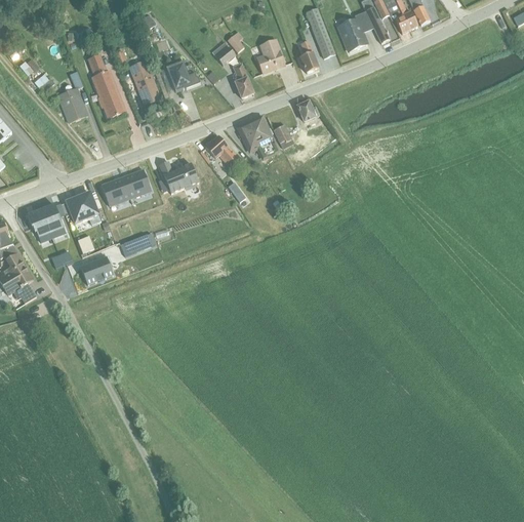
[(385,0),(390,13),(394,11),(394,12),(399,10),(394,0),(385,0)]
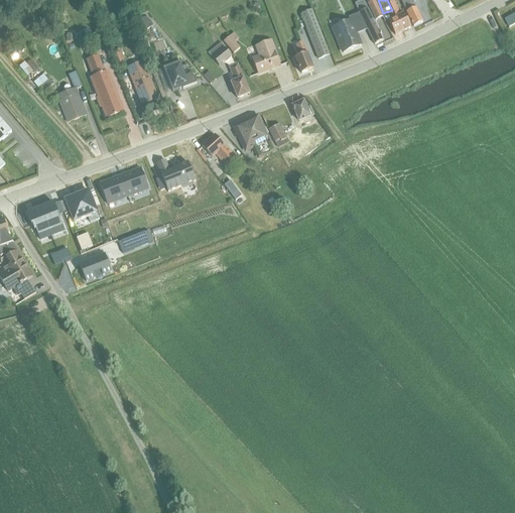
[(390,0),(394,12),(400,10),(397,0),(390,0)]
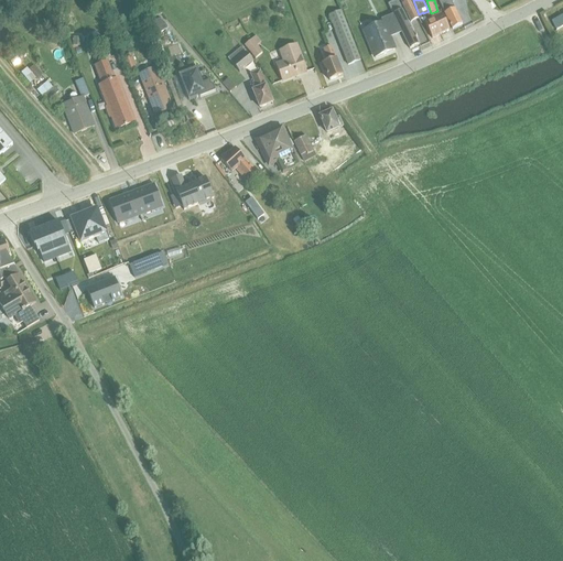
[(448,10),(454,23),(462,20),(456,7),(448,10)]
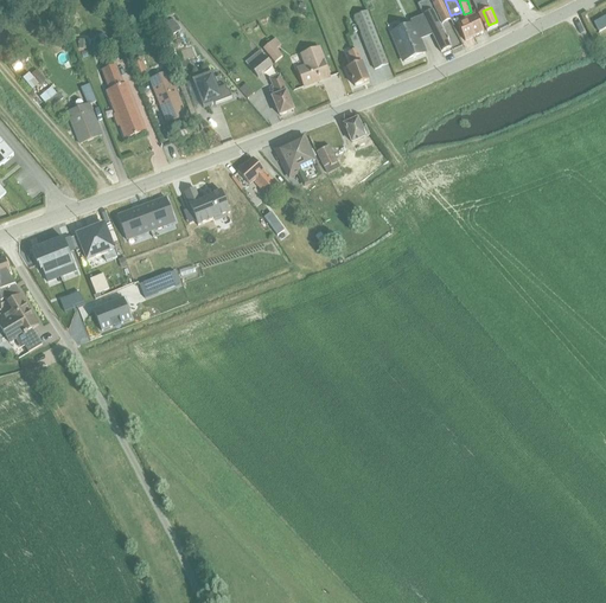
[(389,59),(368,12),(351,19),(361,42),(367,38),(378,64),(389,59)]
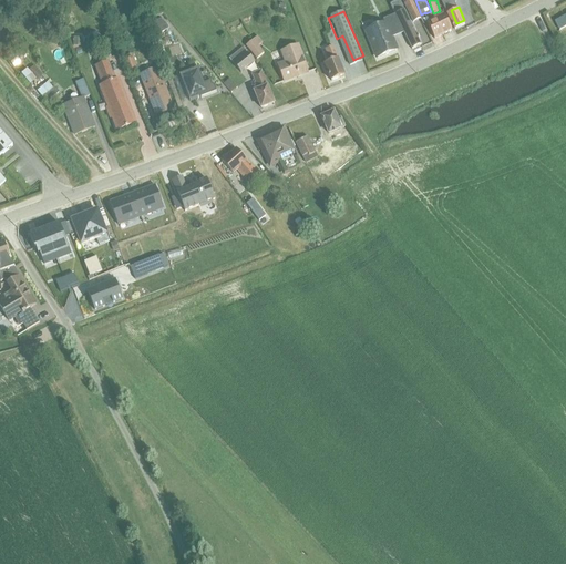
[(561,28),(565,23),(565,16),(564,12),(555,17),(561,28)]
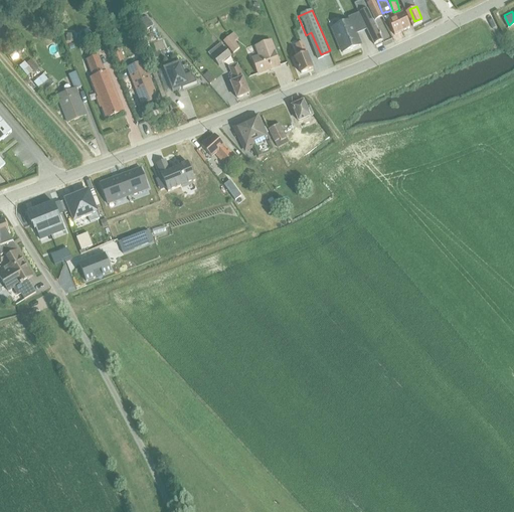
[(391,19),(396,30),(410,23),(405,13),(391,19)]
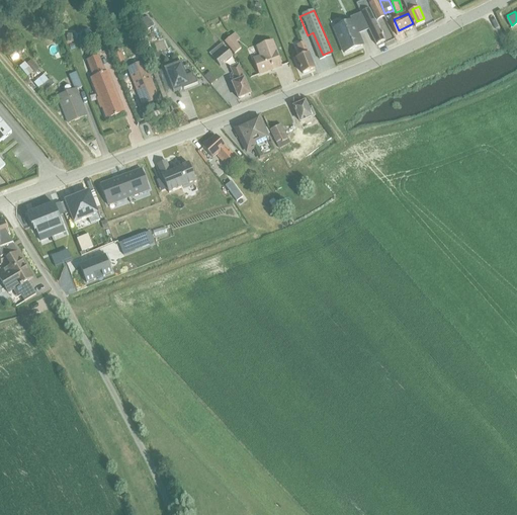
[(368,29),(374,41),(383,36),(378,24),(368,29)]
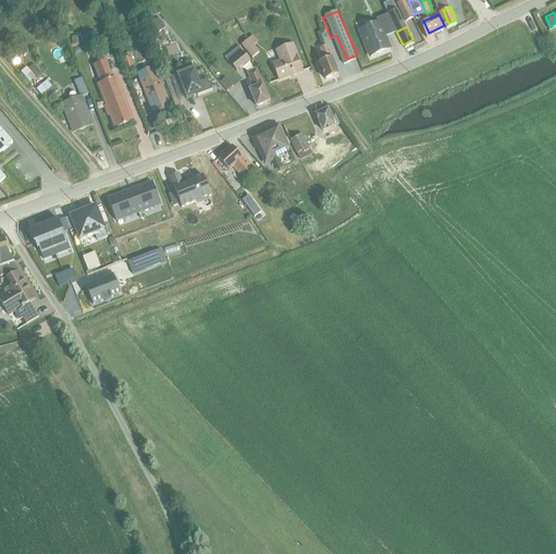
[(366,57),(378,51),(371,38),(367,40),(360,28),(354,32),(366,57)]
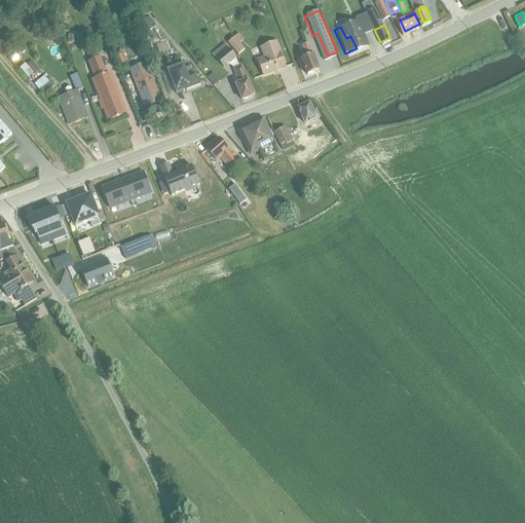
[(509,40),(514,38),(510,29),(504,31),(509,40)]
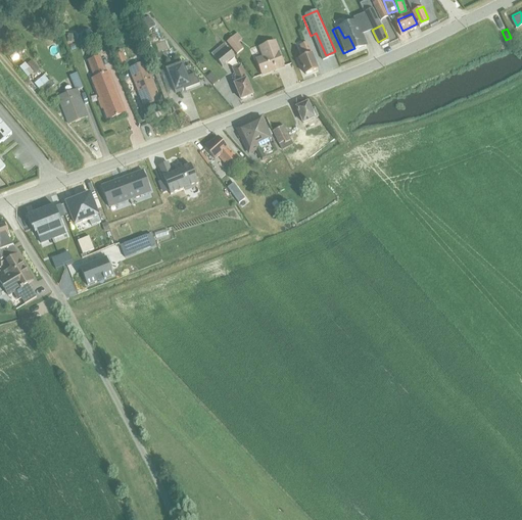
[(226,41),(238,51),(244,44),(239,40),(242,37),(235,31),(226,41)]
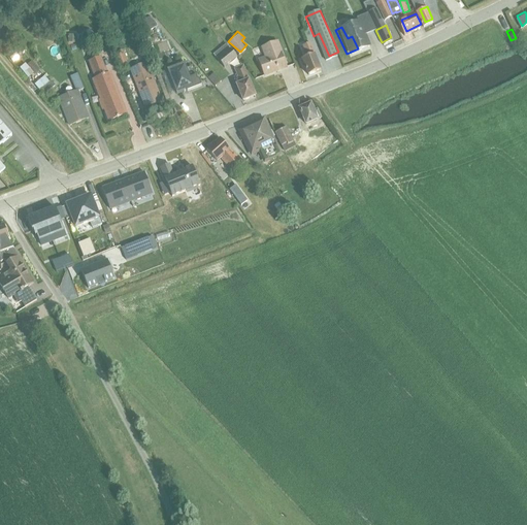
[(309,39),(301,43),(306,54),(315,51),(309,39)]
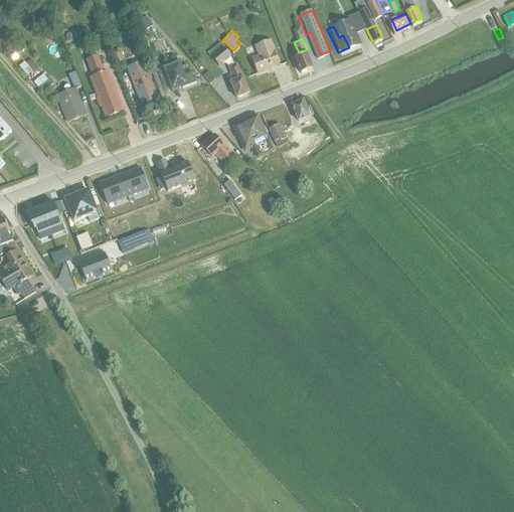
[(221,39),(207,51),(217,63),(225,56),(232,64),(238,59),(221,39)]
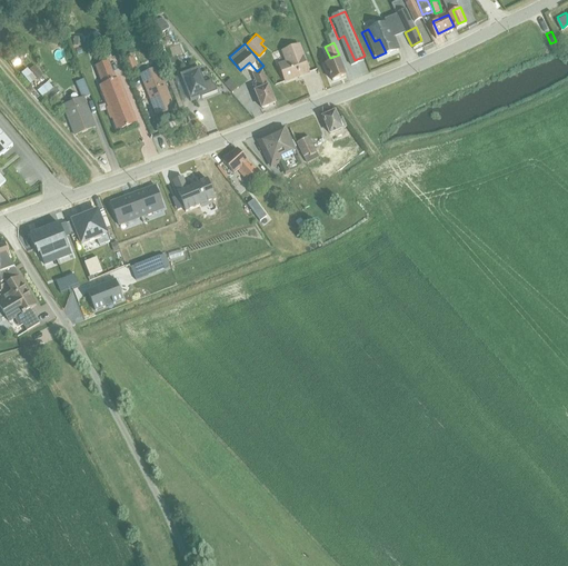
[(281,77),(305,69),(296,43),(280,50),(285,61),(277,63),(281,77)]
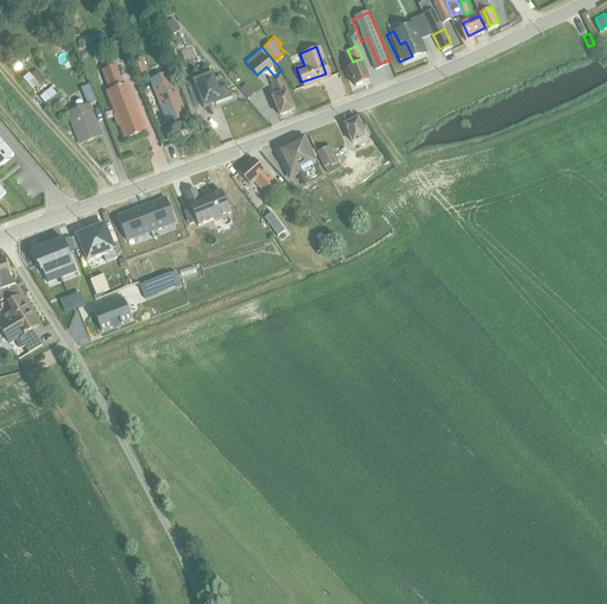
[(132,58),(138,74),(146,71),(140,55),(132,58)]
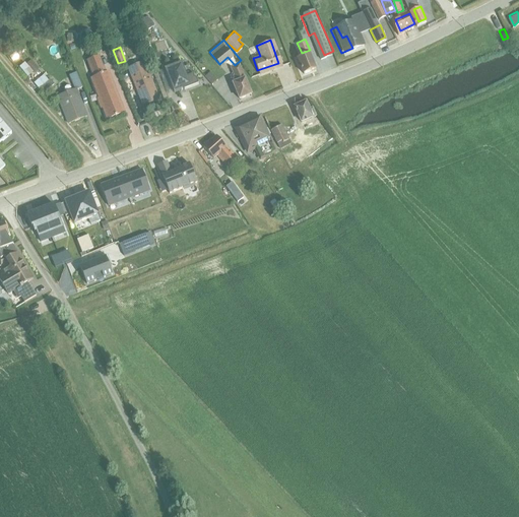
[(306,52),(296,56),(303,72),(313,67),(306,52)]
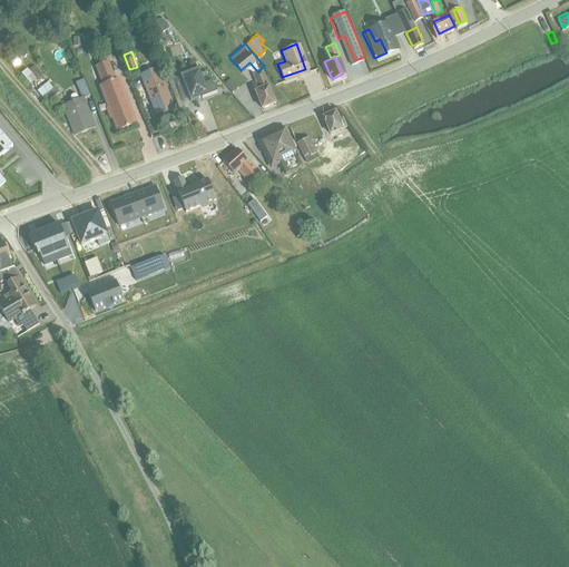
[(95,82),(113,129),(135,120),(118,77),(113,78),(107,61),(92,67),(98,81),(95,82)]
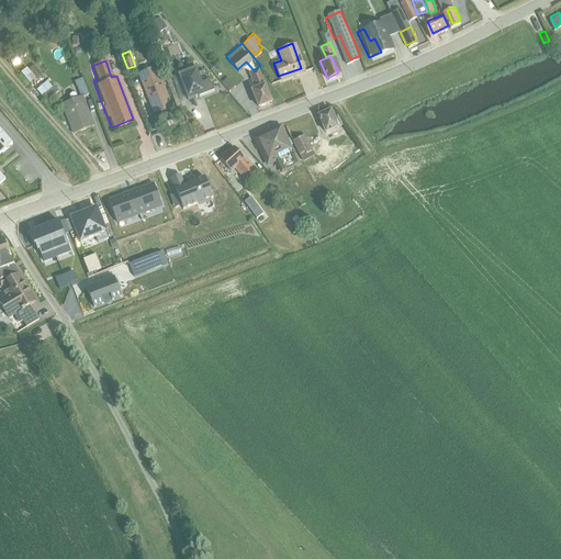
[(29,65),(36,76),(42,73),(33,62),(29,65)]
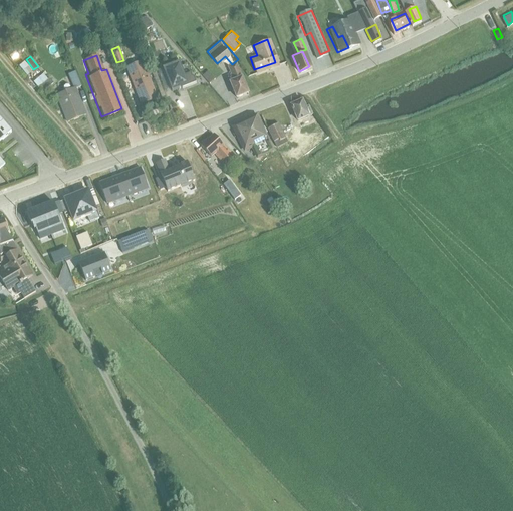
[(165,65),(175,89),(192,81),(193,83),(200,80),(195,69),(186,73),(180,58),(165,65)]
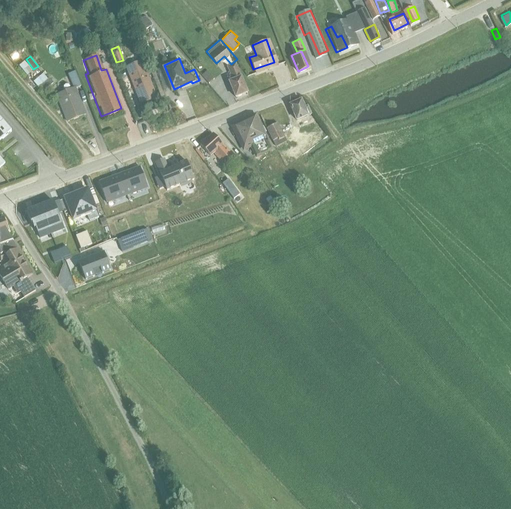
[(27,75),(33,69),(24,59),(18,64),(27,75)]
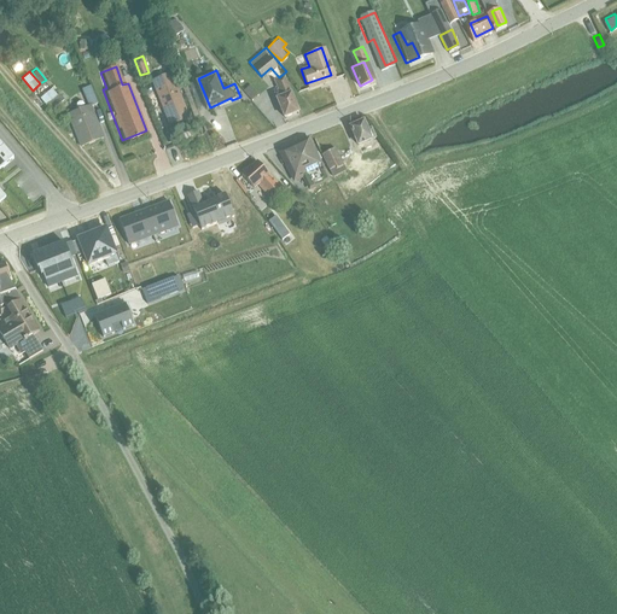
[(169,121),(188,113),(174,75),(155,82),(169,121)]
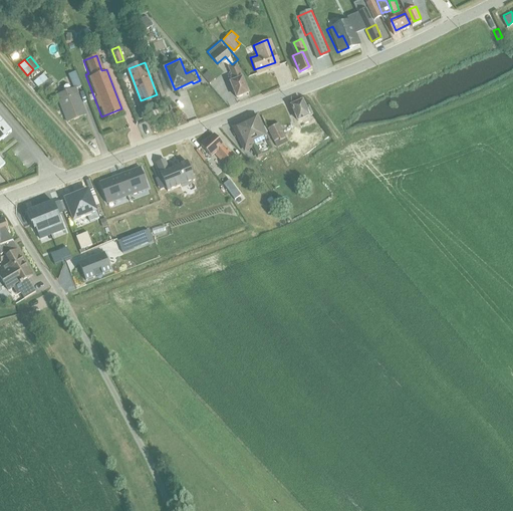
[(230,84),(234,95),(251,89),(242,66),(231,70),(236,82),(230,84)]
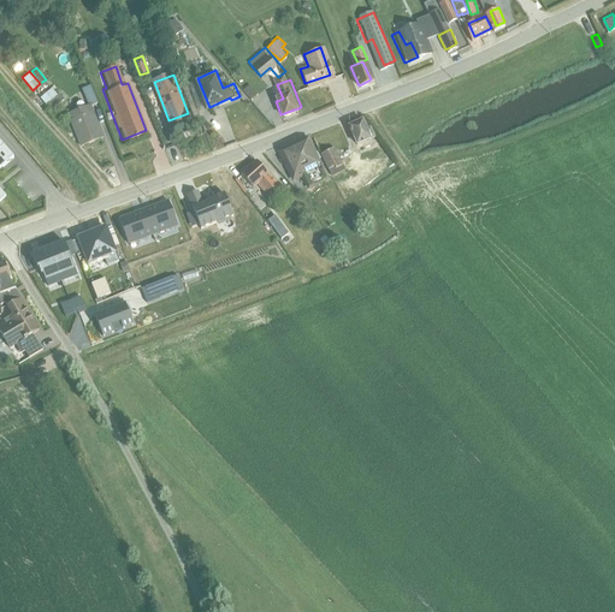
[(248,82),(242,88),(252,97),(258,91),(248,82)]
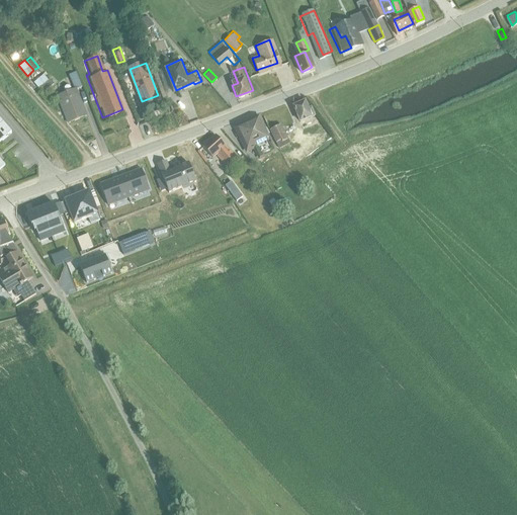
[(76,70),(69,72),(74,86),(80,84),(76,70)]
